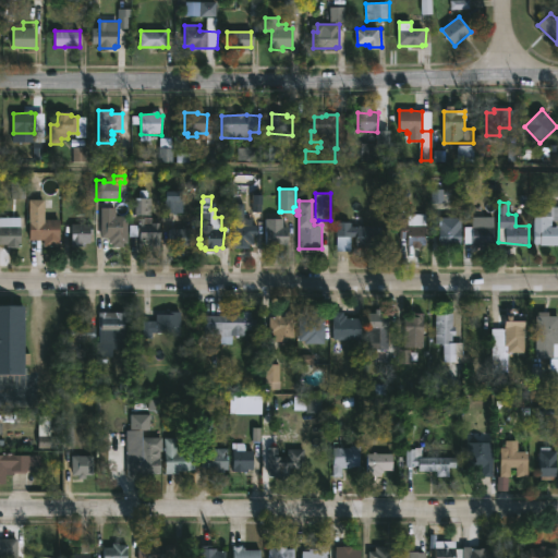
[(244,204),(244,217),(246,217),(246,219),(253,219),(253,225),(257,225),(257,237),(254,237),(254,244),(250,244),(250,249),(232,249),(232,204),(244,204)]
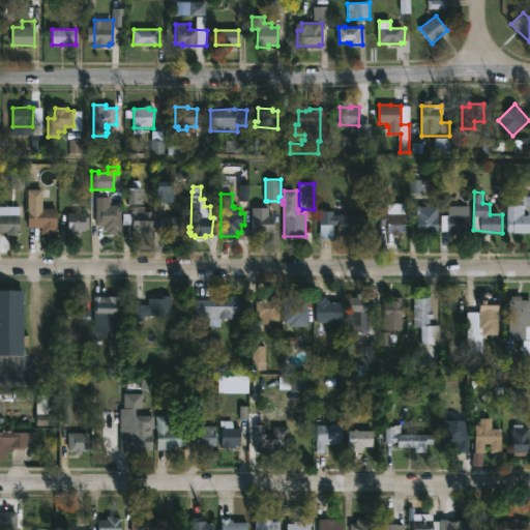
[(529,209),(524,209),(524,214),(529,214),(529,232),(507,231),(508,201),(518,201),(517,196),(529,196),(529,209)]
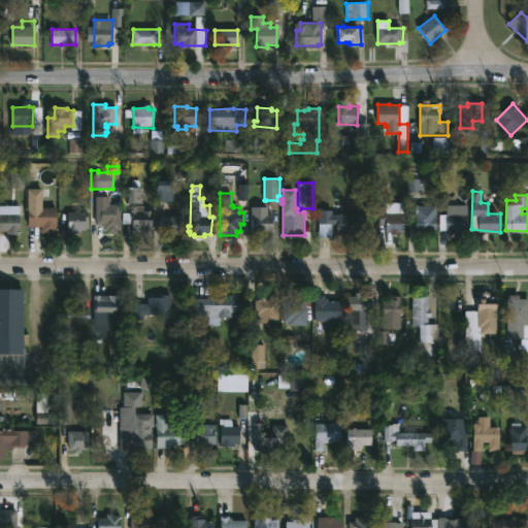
[(110,196),(109,203),(121,203),(121,228),(117,228),(117,233),(106,233),(106,229),(103,229),(103,225),(95,225),(96,196),(110,196)]
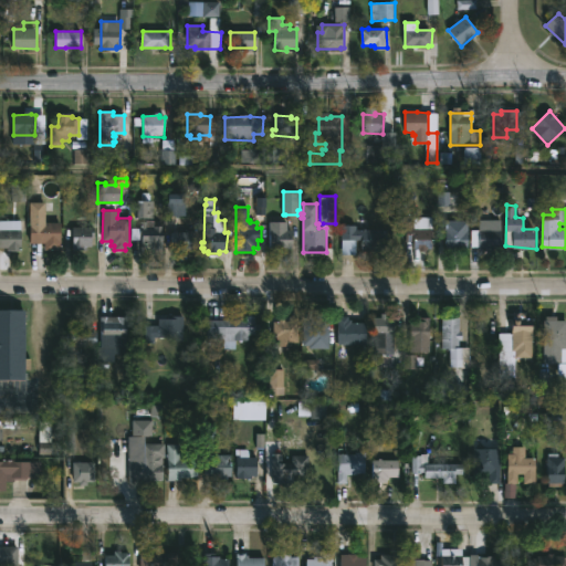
[(460,218),(460,220),(469,220),(469,248),(447,248),(447,220),(456,220),(456,218),(460,218)]
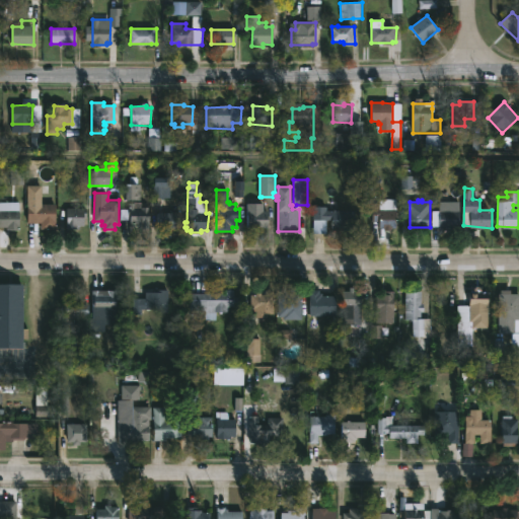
[(439,228),(438,207),(445,207),(445,202),(460,202),(460,228),(439,228)]
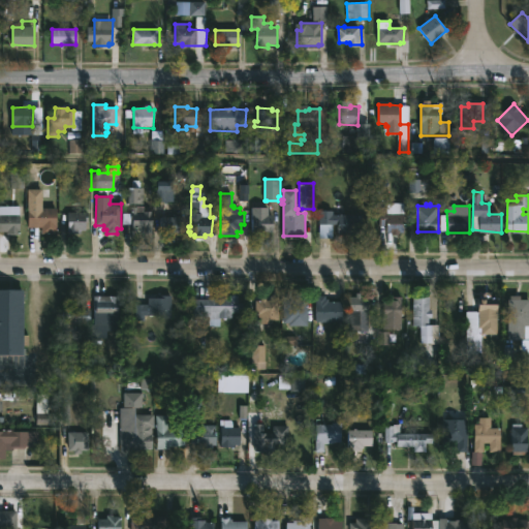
[(35,207),(56,208),(56,224),(57,224),(57,232),(41,232),(41,226),(28,226),(28,208),(35,207)]
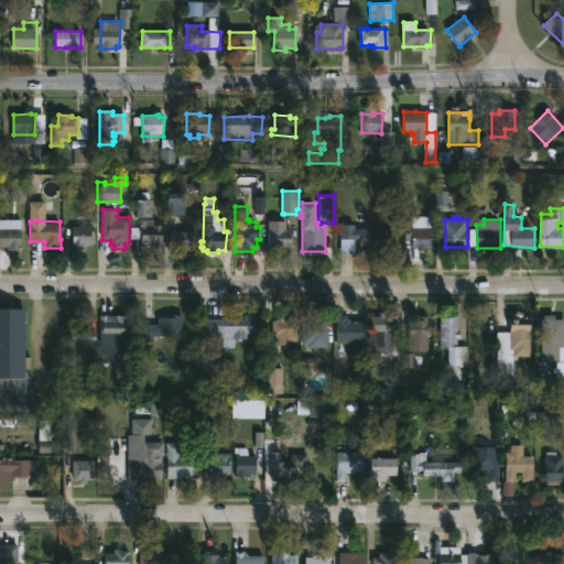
[(154,220),(154,225),(162,225),(162,248),(152,248),(152,246),(149,246),(149,241),(140,241),(140,230),(138,230),(138,226),(140,226),(140,220),(154,220)]
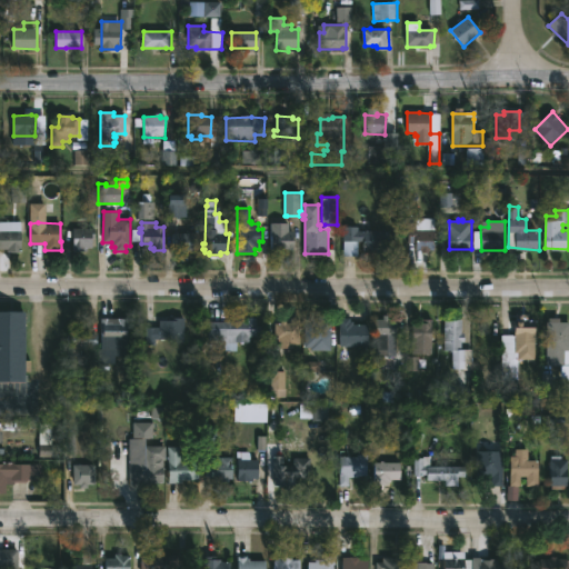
[(290,230),(295,231),(295,249),(287,248),(287,253),(279,253),(279,249),(272,249),(272,222),(290,222),(290,230)]
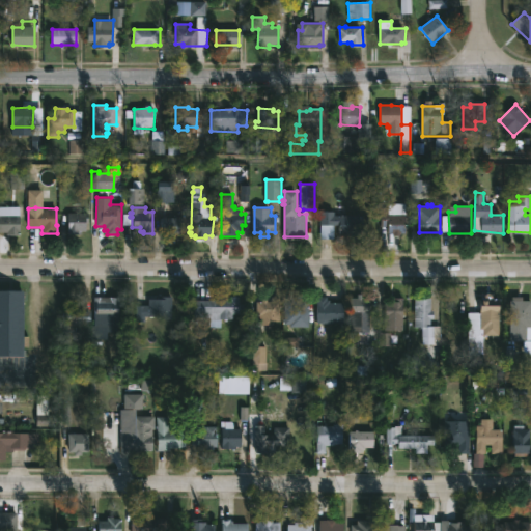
[(79,211),(79,213),(87,213),(88,222),(85,222),(85,230),(81,231),(81,233),(68,233),(67,213),(79,211)]
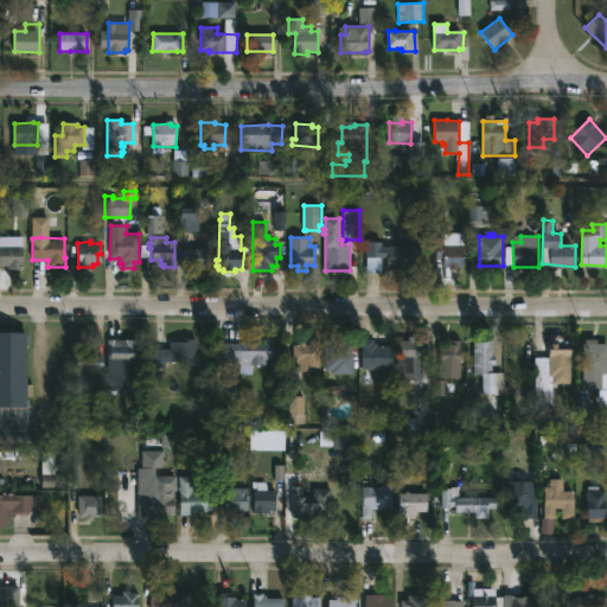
[(382,241),(382,246),(385,246),(385,243),(395,243),(395,246),(415,246),(415,273),(401,274),(401,267),(387,266),(387,256),(382,256),(382,272),(366,272),(366,241),(382,241)]
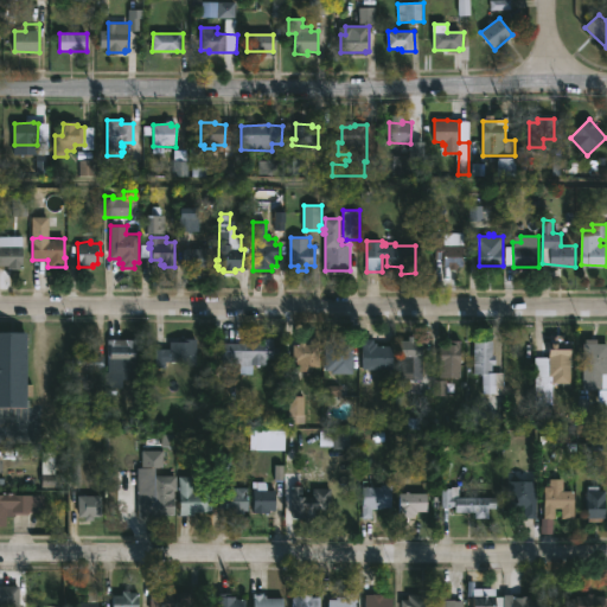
[(462,246),(461,267),(445,266),(445,259),(436,259),(436,242),(445,242),(445,244),(462,246)]
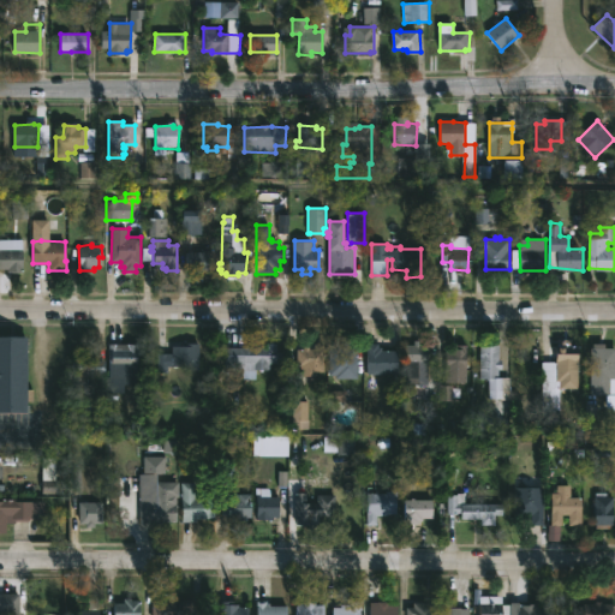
[(23,249),(22,272),(3,272),(3,268),(0,268),(0,249),(1,249),(1,246),(5,246),(5,249),(23,249)]
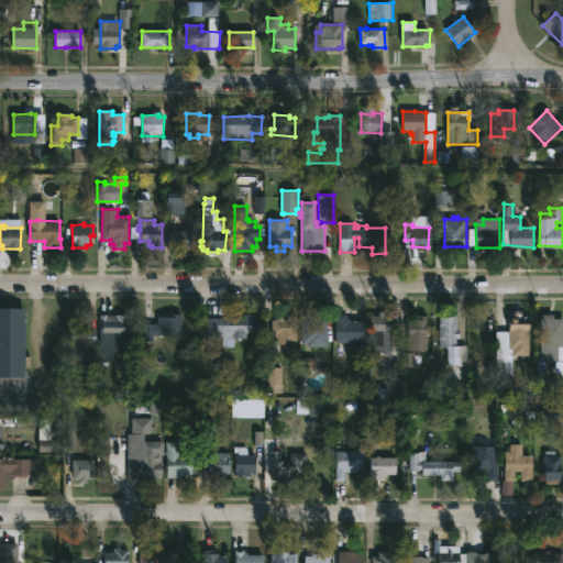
[(191,239),(191,249),(177,250),(177,247),(164,247),(164,232),(170,232),(170,230),(195,230),(195,239),(191,239)]
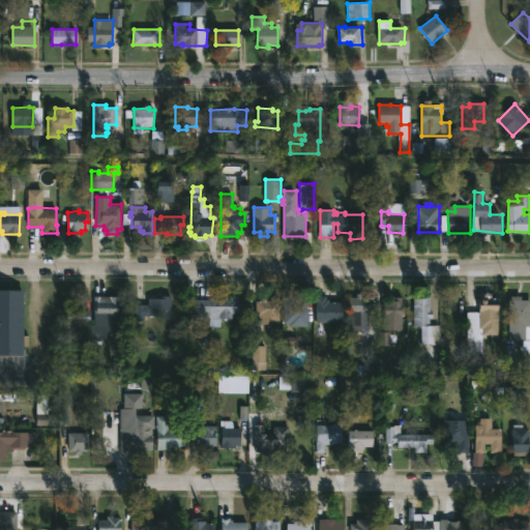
[(0,289),(24,289),(23,334),(30,334),(30,346),(24,346),(23,355),(0,355),(0,289)]
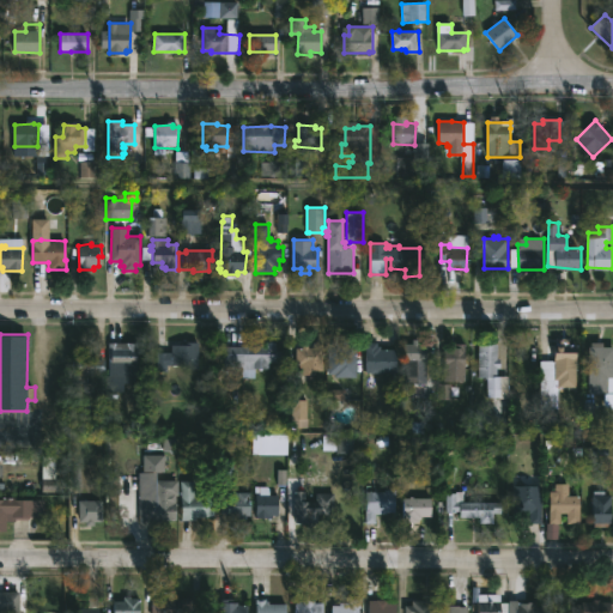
[(419,339),(419,343),(426,343),(428,360),(418,362),(418,376),(402,376),(402,359),(405,359),(405,344),(413,343),(413,339),(419,339)]
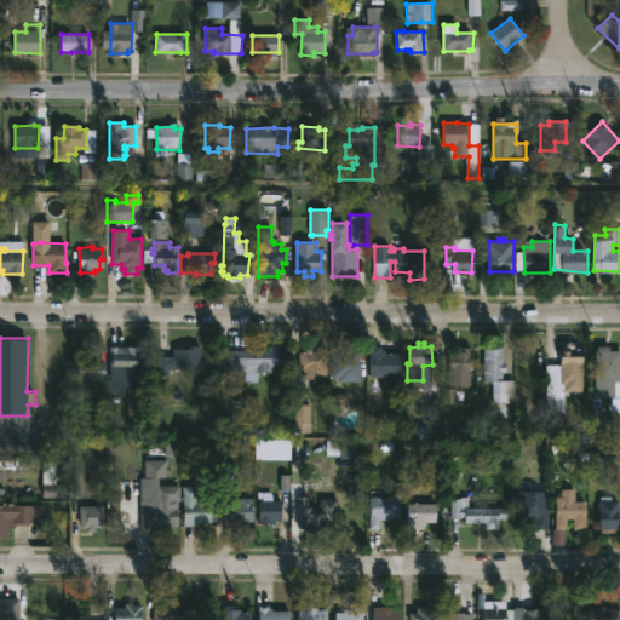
[(280,345),(280,354),(287,354),(287,366),(271,366),(271,372),(228,371),(228,350),(269,350),(269,345),(280,345)]
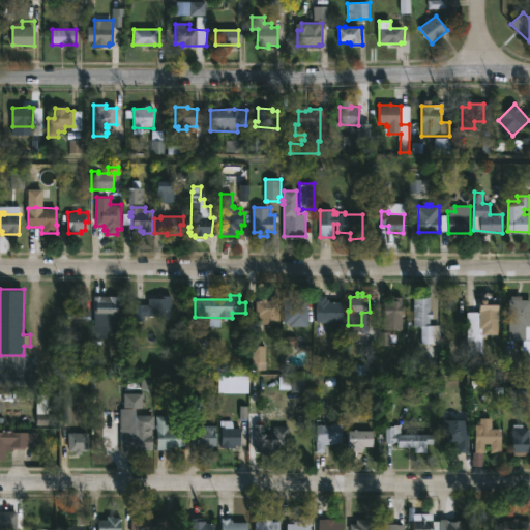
[(302,295),(302,297),(308,297),(308,326),(290,325),(290,323),(284,323),(284,298),(288,298),(288,295),(302,295)]
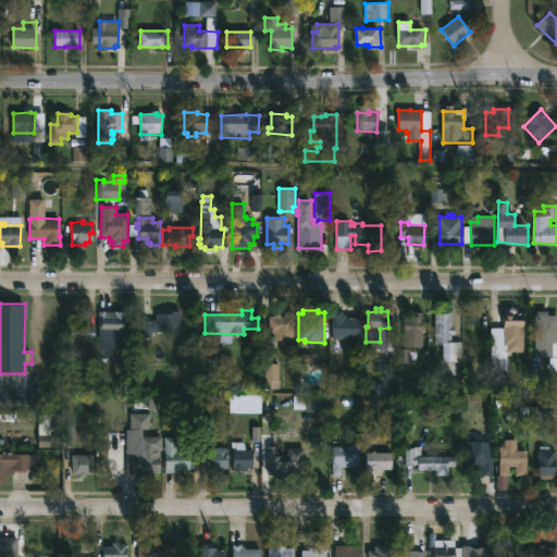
[(549,310),(549,314),(556,314),(556,358),(535,358),(535,314),(537,314),(537,310),(549,310)]
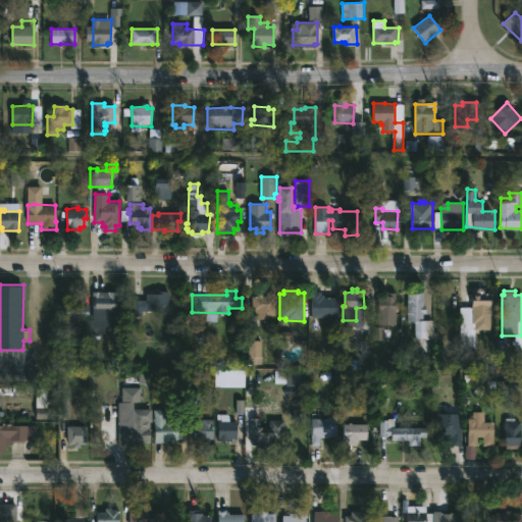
[(111,320),(111,324),(102,324),(102,321),(93,320),(94,292),(117,292),(117,320),(111,320)]
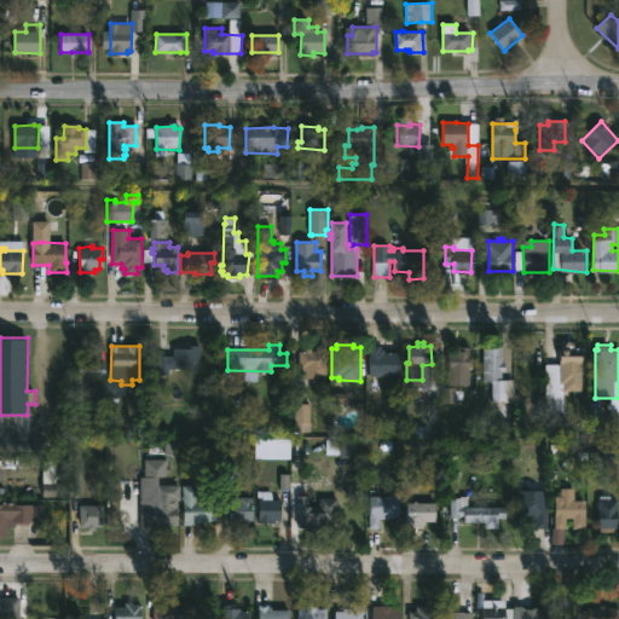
[(200,346),(200,371),(189,371),(189,368),(169,369),(169,375),(158,375),(158,356),(173,356),(173,348),(185,348),(185,346),(200,346)]
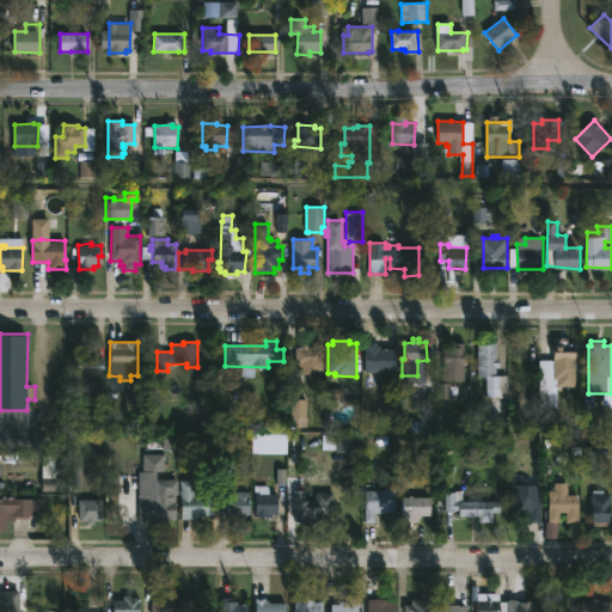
[(323,342),(323,369),(317,369),(317,373),(301,373),(301,366),(297,365),(297,347),(303,347),(303,344),(308,344),(308,347),(313,347),(313,342),(323,342)]
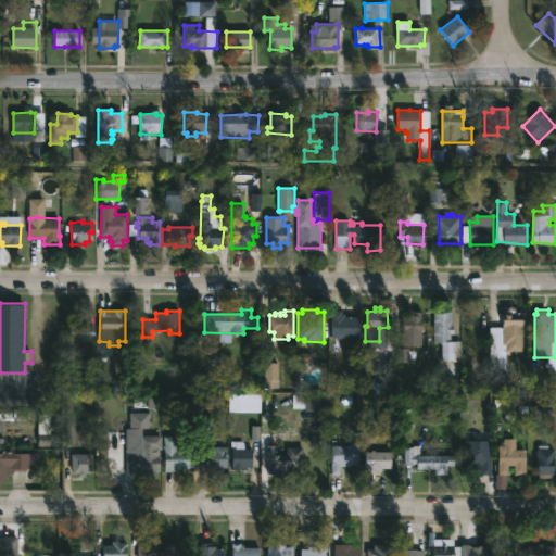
[(343,312),(343,313),(345,313),(345,316),(361,316),(361,338),(332,338),(332,311),(343,311),(343,312)]
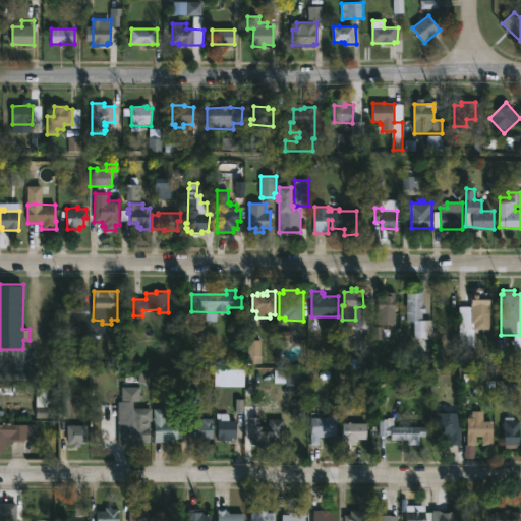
[(397,292),(396,323),(378,324),(378,297),(387,295),(387,292),(397,292)]
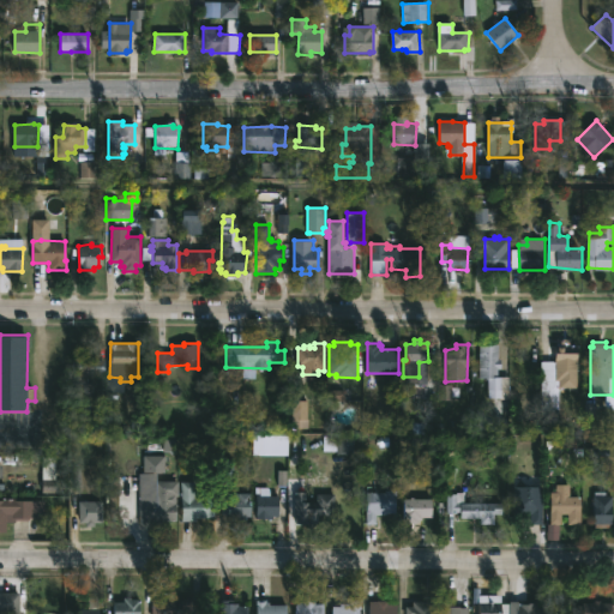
[(500,344),(500,359),(504,359),(503,368),(500,368),(500,377),(512,377),(512,398),(492,397),(491,377),(481,377),(481,344),(500,344)]
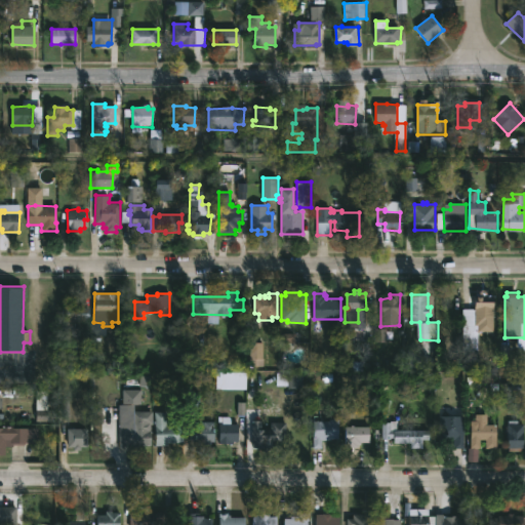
[(494,295),(494,331),(479,331),(479,325),(475,325),(476,294),(494,295)]
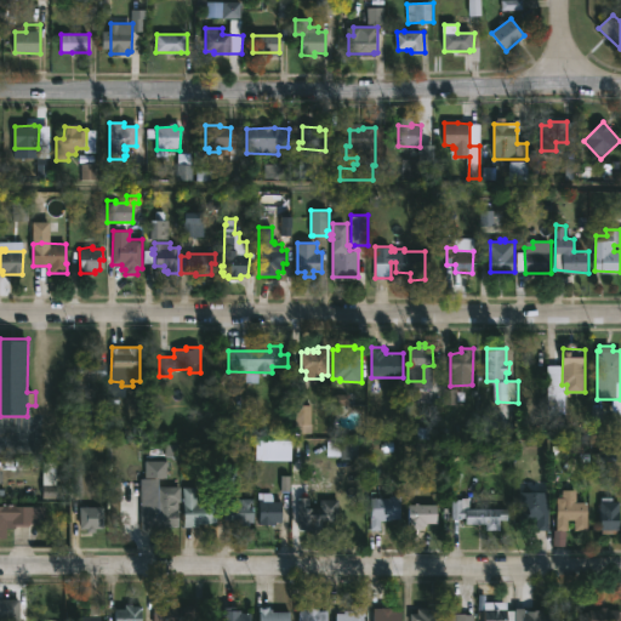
[(106,363),(106,379),(74,377),(75,357),(86,358),(85,362),(106,363)]
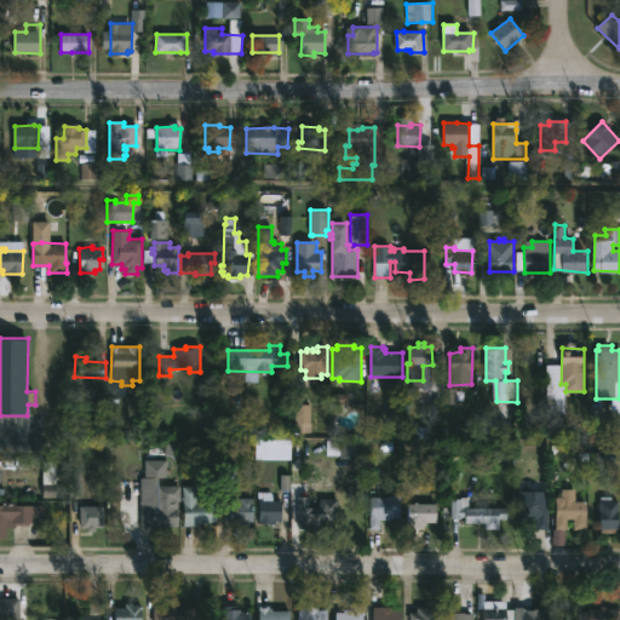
[(159,477),(159,486),(174,486),(174,507),(178,507),(178,526),(150,524),(150,530),(141,530),(141,477),(159,477)]
